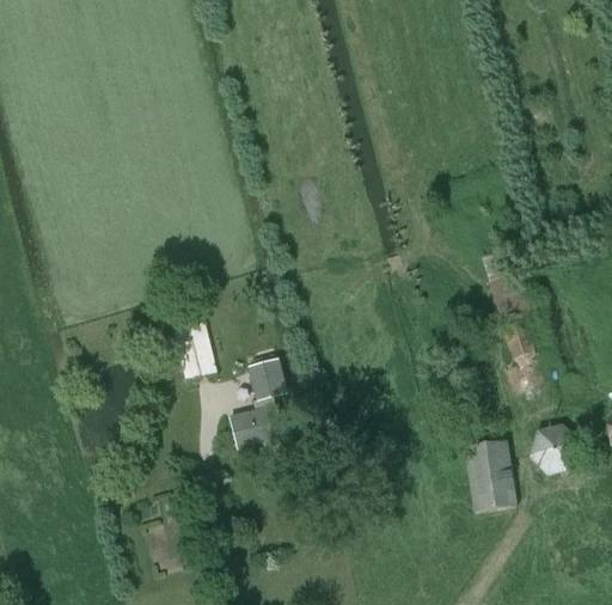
[(512,245),(482,254),(483,258),(489,277),(519,269),(512,245)]
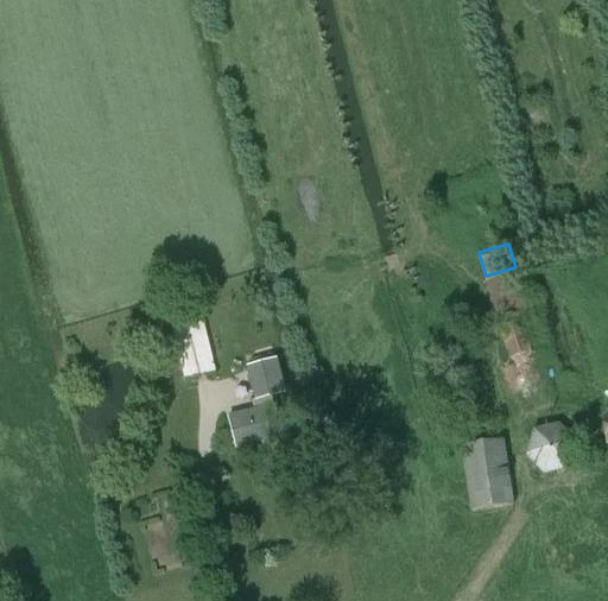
[(518,380),(545,372),(536,345),(532,346),(520,307),(527,305),(515,267),(486,276),(518,380)]
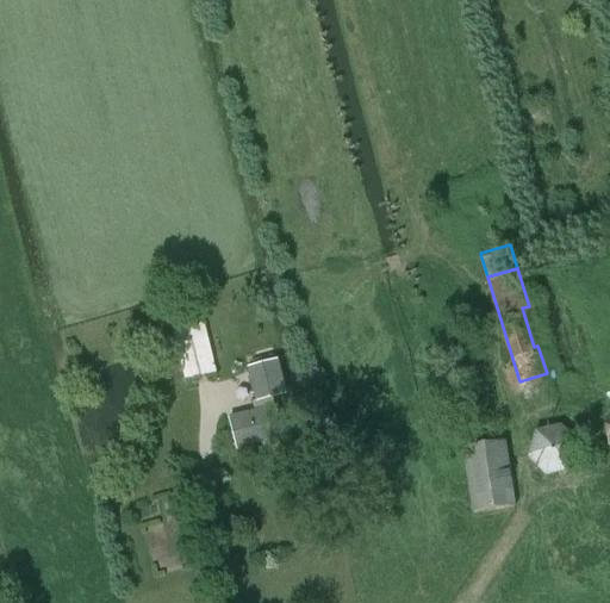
[(217,371),(203,315),(180,319),(186,346),(193,377),(217,371)]
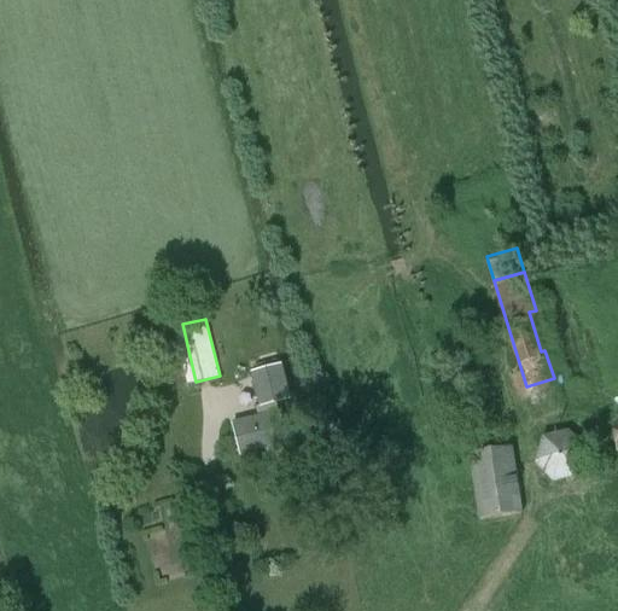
[(275,397),(290,394),(281,360),(251,367),(262,411),(232,418),(240,449),(286,437),(275,397)]
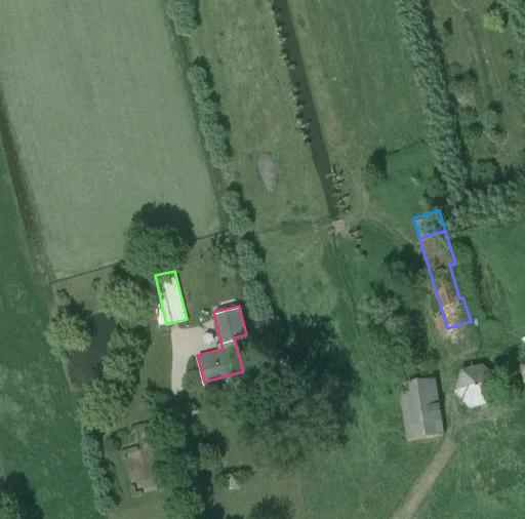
[(470,405),(491,400),(497,380),(483,363),(461,368),(455,389),(470,405)]
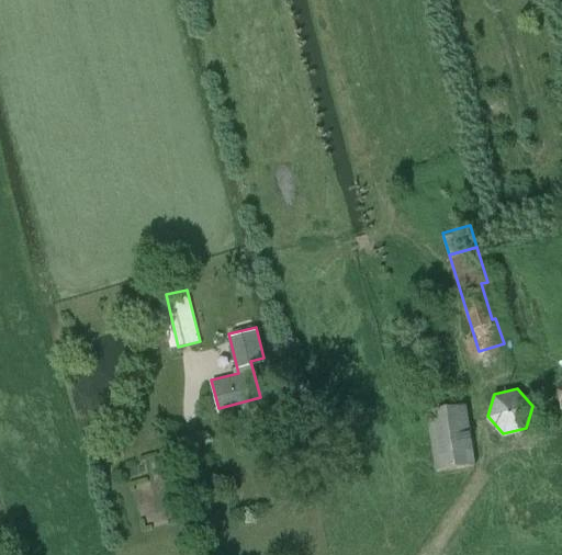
[(437,467),(474,462),(464,401),(427,407),(437,467)]
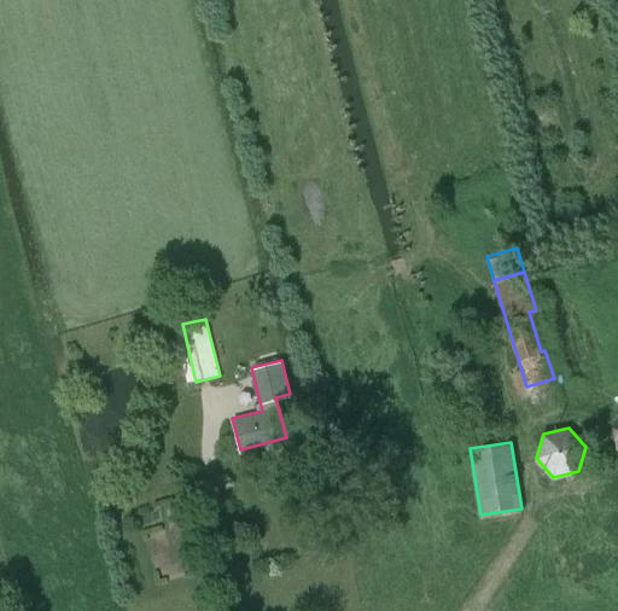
All buildings are outlined.
